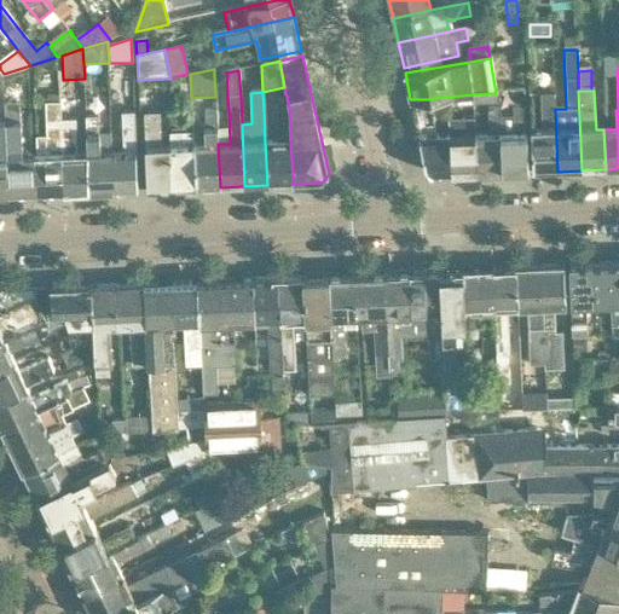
[(497,93),(496,93),(474,94),(474,106),(498,106),(497,93)]
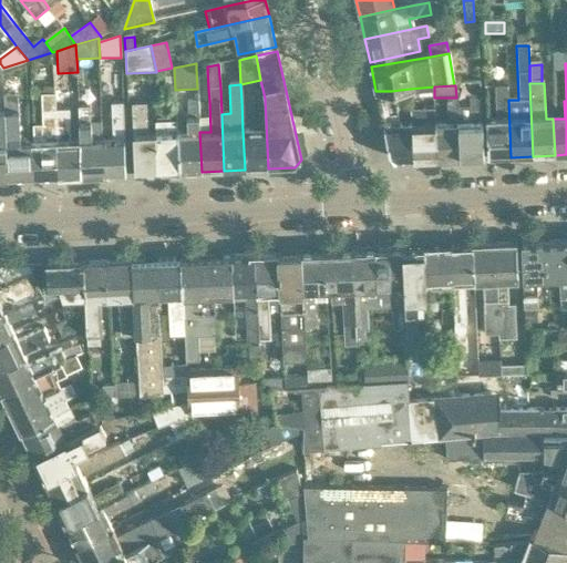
[(263,89),(254,91),(255,99),(265,99),(263,89)]
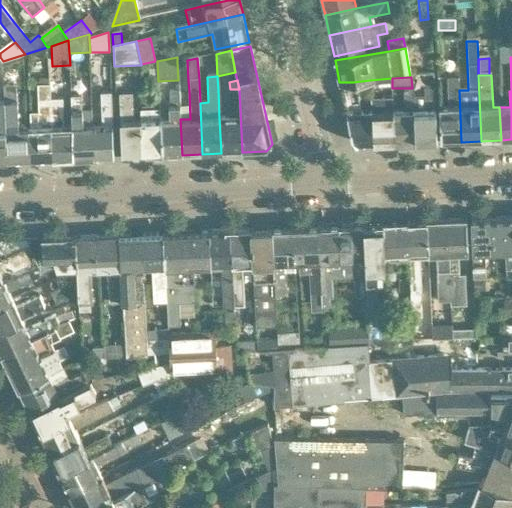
[(439,110),(441,143),(461,142),(459,90),(459,80),(446,80),(447,109),(439,110)]
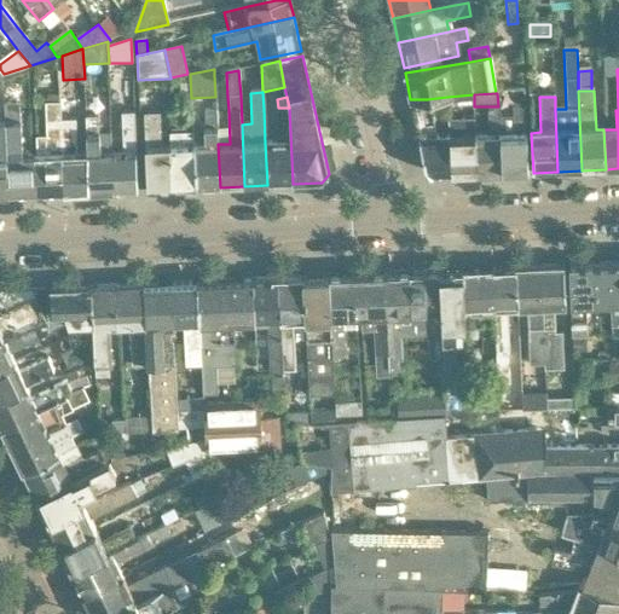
[(429,110),(427,99),(410,99),(426,172),(432,178),(449,177),(447,138),(435,139),(429,110)]
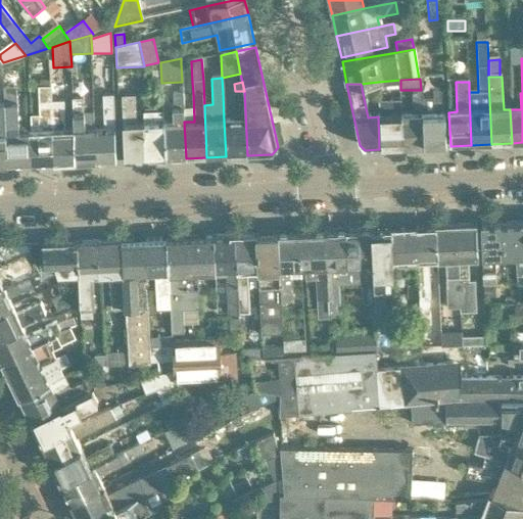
[(33,131),(31,131),(33,166),(54,164),(51,104),(50,89),(38,89),(39,119),(32,119),(33,131)]
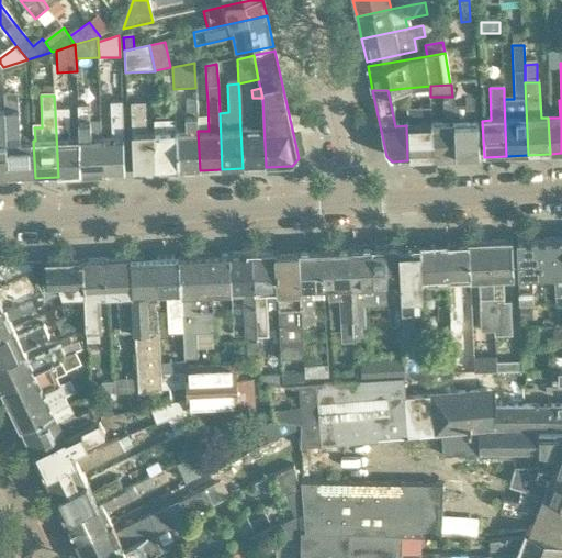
[(17,97),(4,98),(6,113),(8,179),(35,178),(33,141),(21,142),(19,113),(17,113),(17,97)]
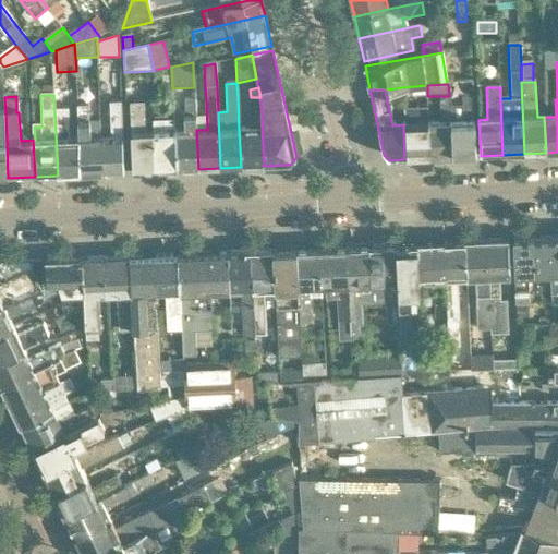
[(264,166),(261,97),(251,97),(250,98),(251,128),(239,129),(241,167),(264,166)]
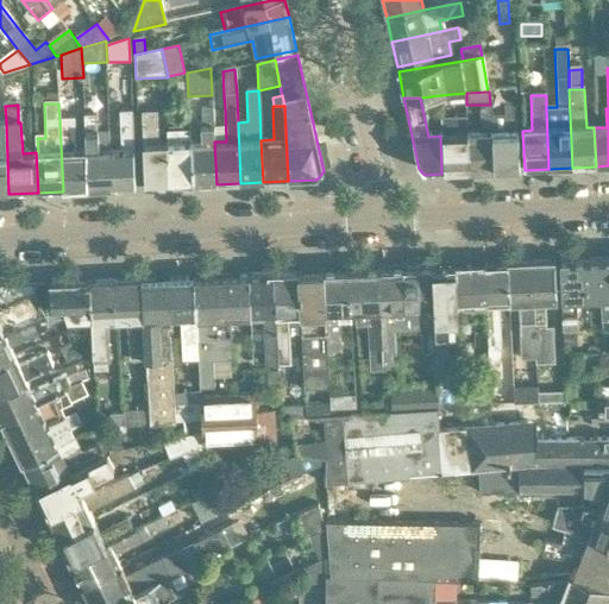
[(490,134),(493,171),(520,170),(518,107),(504,107),(506,117),(490,118),(491,134),(490,134)]
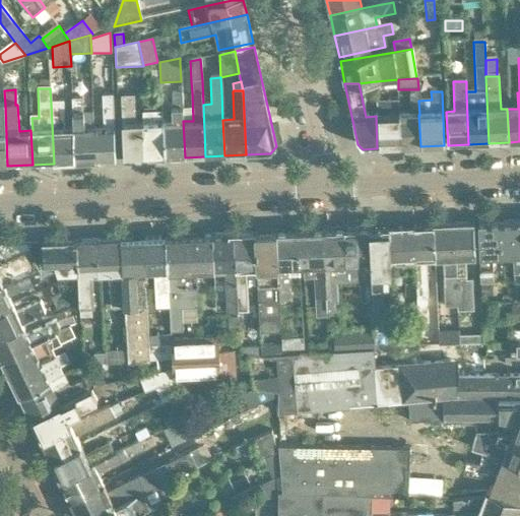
[(399,115),(400,147),(420,146),(418,115),(419,115),(418,101),(418,92),(409,92),(410,115),(399,115)]
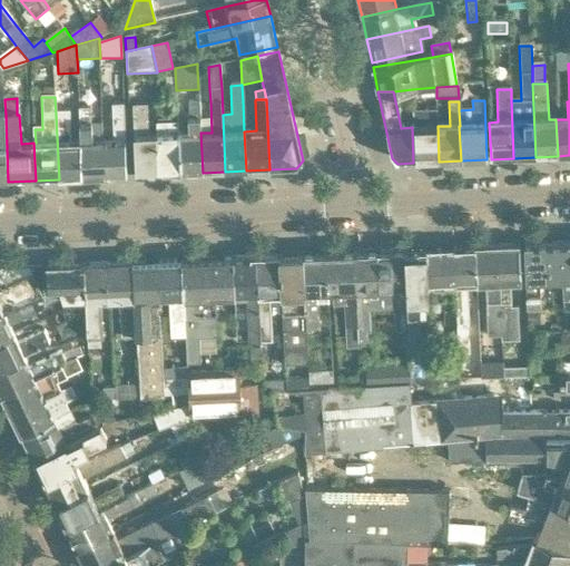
[(179,174),(203,173),(200,133),(199,103),(188,103),(189,133),(178,134),(179,174)]
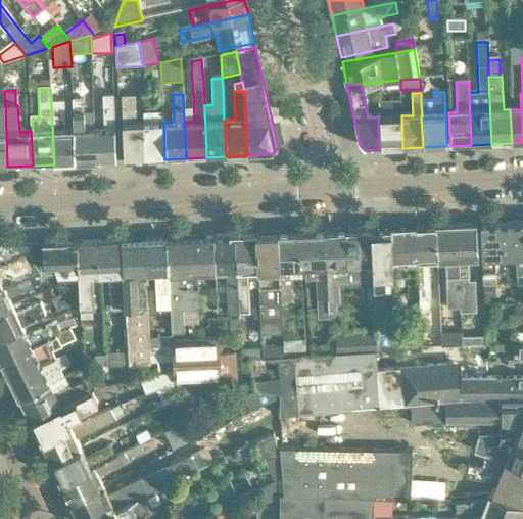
[(105,127),(95,128),(96,162),(116,161),(113,98),(103,98),(105,127)]
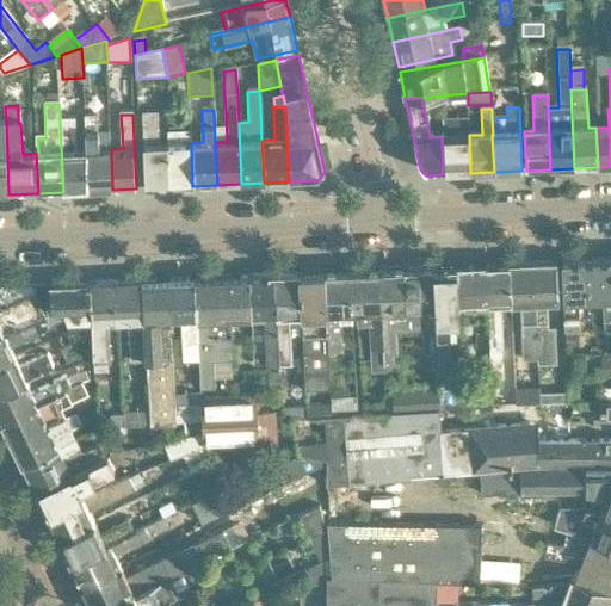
[(156,117),(142,118),(146,189),(170,187),(168,144),(158,144),(156,117)]
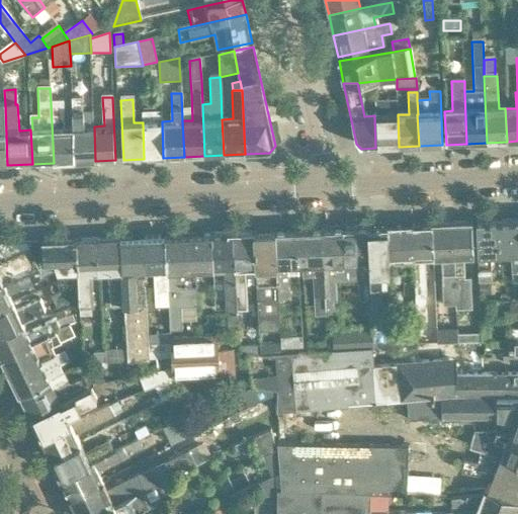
[(83,100),(72,101),(74,127),(74,162),(95,161),(94,126),(93,110),(83,110),(83,100)]
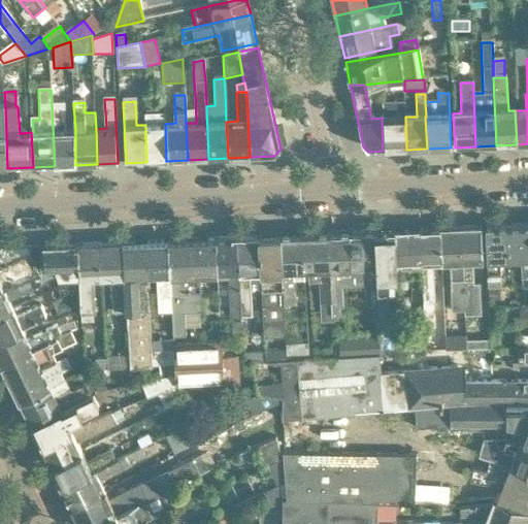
[(404,103),(382,104),(382,118),(383,151),(406,150),(405,117),(404,103)]
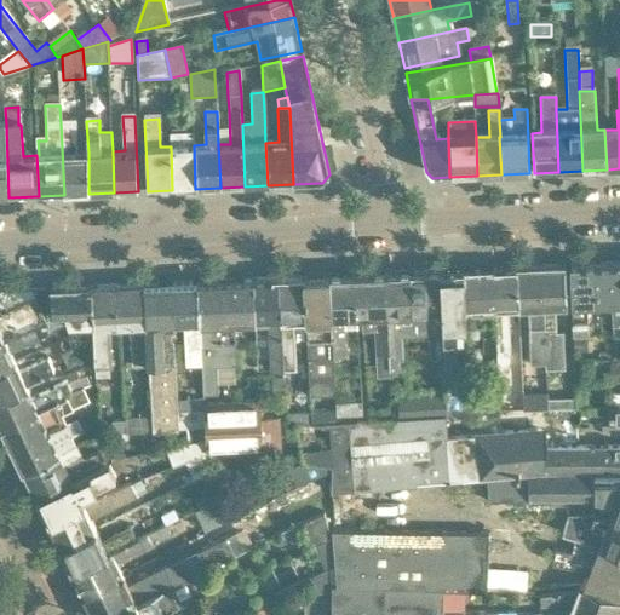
[(75,122),(61,124),(64,195),(89,194),(89,153),(76,154),(75,122)]
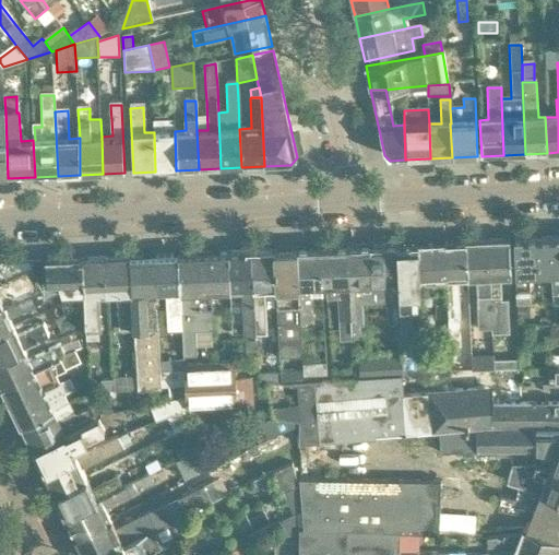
[(153,121),(154,132),(155,172),(176,170),(175,131),(174,121),(153,121)]
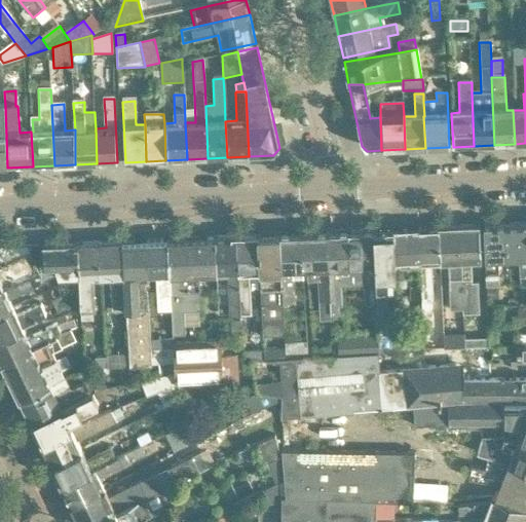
[(525,225),(505,226),(508,261),(519,260),(520,286),(525,286),(525,225)]
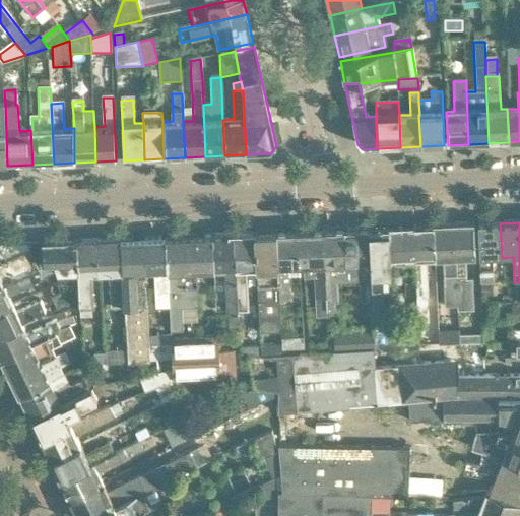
[(493,258),(502,258),(500,223),(478,224),(481,285),(493,284),(494,284),(493,258)]
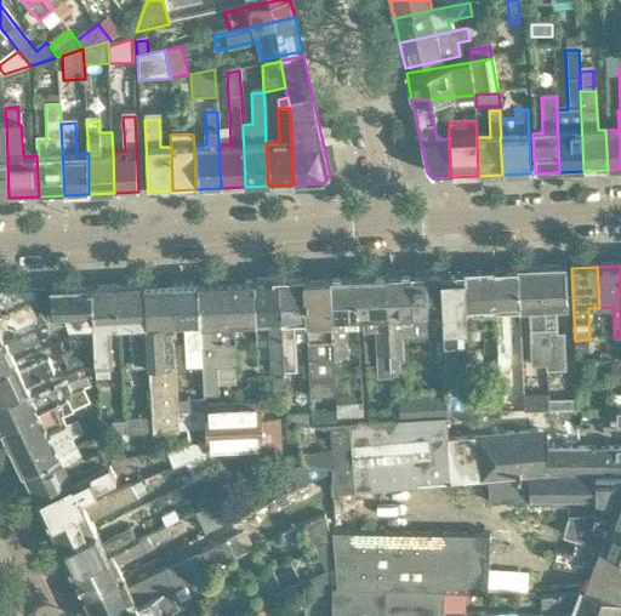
[(568,311),(567,268),(542,269),(547,368),(547,375),(567,374),(564,334),(558,335),(557,311),(568,311)]
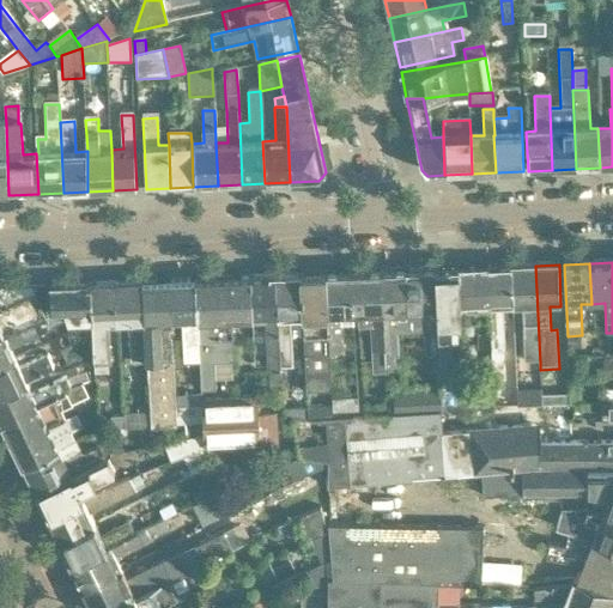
[(540,363),(535,266),(511,267),(514,306),(514,309),(523,308),(526,364),(540,363)]
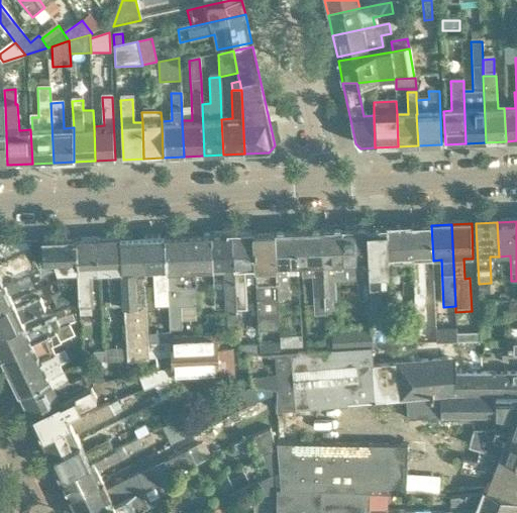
[(423,260),(433,259),(431,225),(411,226),(414,296),(415,314),(423,314),(425,300),(423,260)]
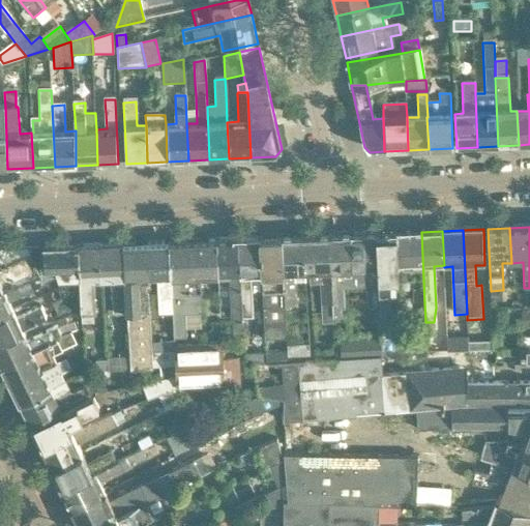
[(414,304),(424,303),(421,232),(395,233),(399,280),(413,280),(414,304)]
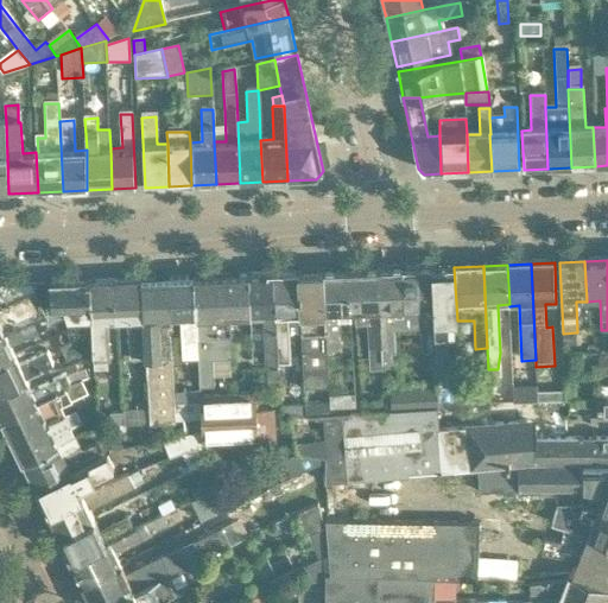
[(432,268),(435,322),(457,321),(454,267),(432,268)]
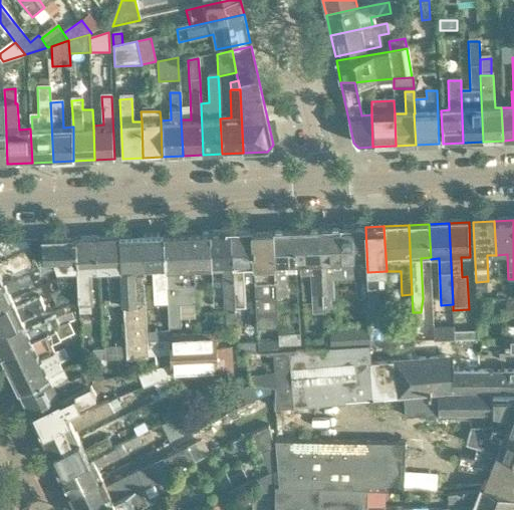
[(365,227),(340,228),(343,278),(356,278),(357,300),(368,299),(367,272),(365,227)]
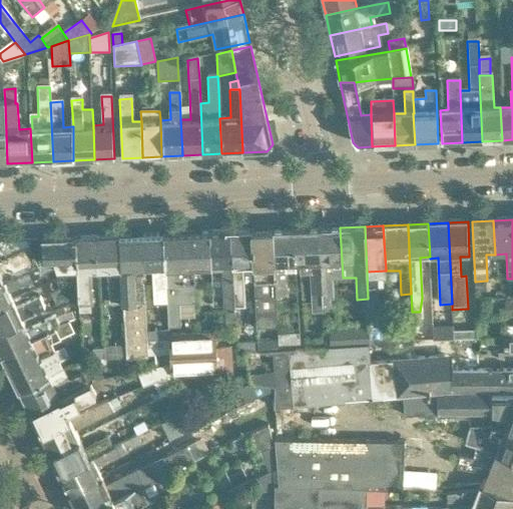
[(340,227),(319,228),(323,310),(333,309),(331,279),(343,278),(340,227)]
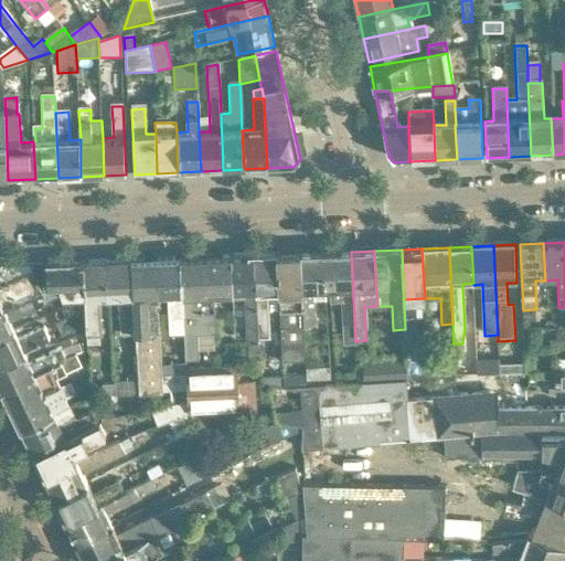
[(344,347),(355,346),(351,252),(344,253),(330,253),(328,253),(330,292),(330,305),(342,305),(344,347)]
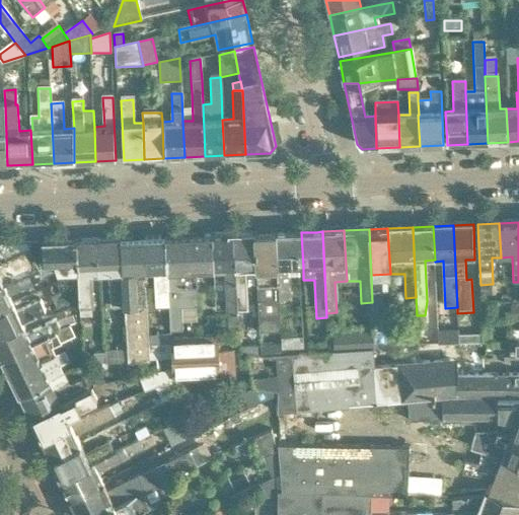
[(282,233),(276,233),(280,303),(290,302),(289,279),(299,279),(299,268),(303,268),(301,232),(296,232),(282,233)]
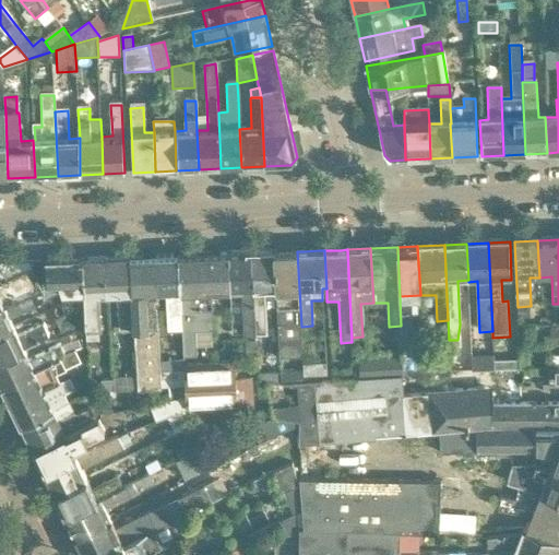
[(302,358),(302,343),(297,251),(273,252),(275,291),(278,361),(302,358)]
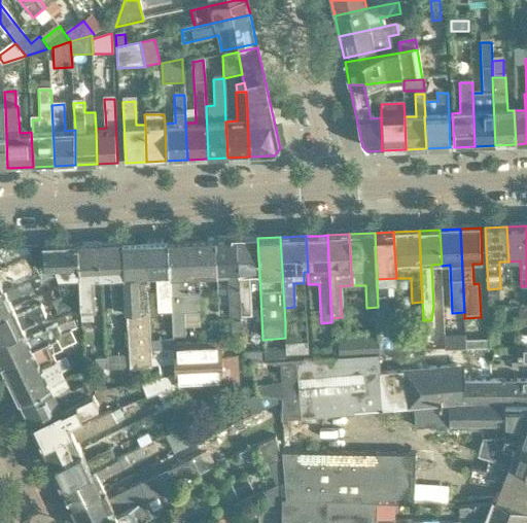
[(249,275),(259,274),(257,238),(236,239),(240,307),(240,318),(251,317),(249,275)]
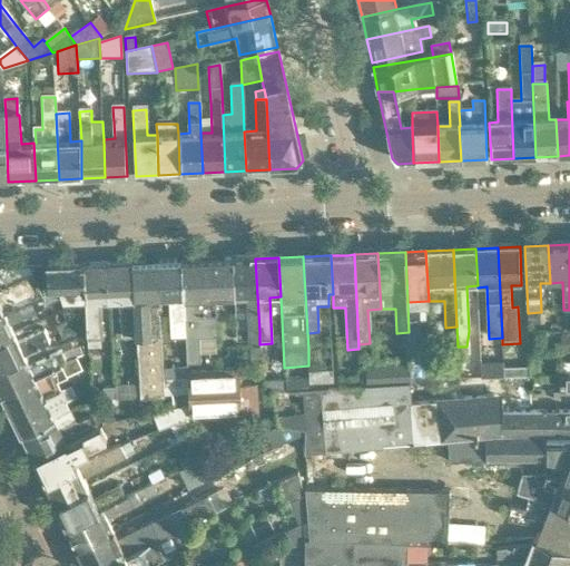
[(259,332),(255,259),(249,260),(236,260),(232,260),(232,262),(233,262),(235,299),(247,298),(249,344),(259,344),(259,332)]
